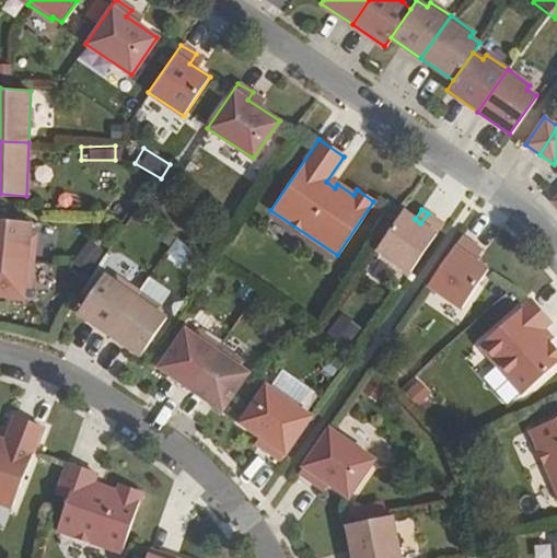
[(409,271),(442,223),(428,213),(420,223),(415,219),(402,210),(374,250),(409,271)]
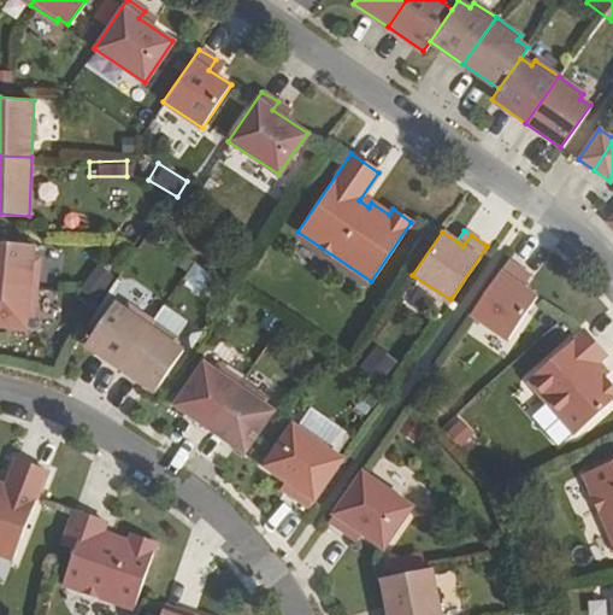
[(0,282),(35,287),(37,259),(31,258),(33,245),(0,240),(0,282)]
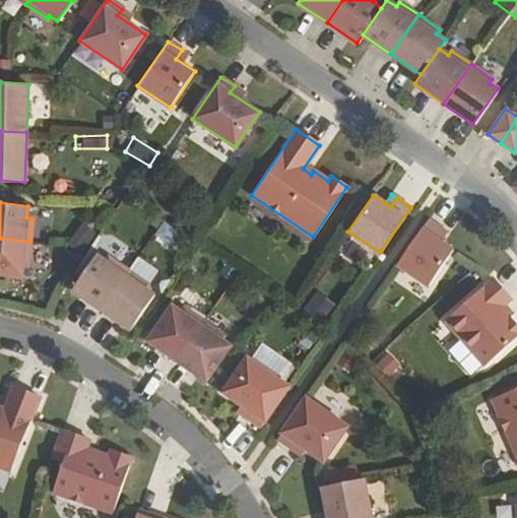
[(442,229),(428,218),(395,265),(428,285),(451,249),(441,242),(435,238),(442,229)]
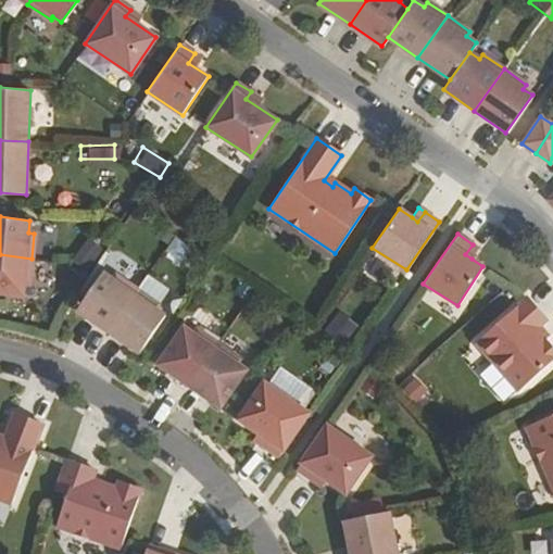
[(478,249),(473,244),(465,254),(472,259),(478,249)]
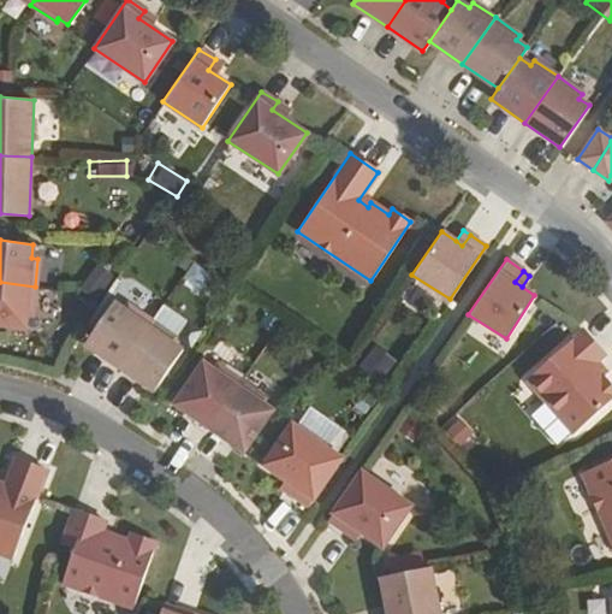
[(31,316),(35,287),(0,282),(0,325),(25,329),(27,316),(31,316)]
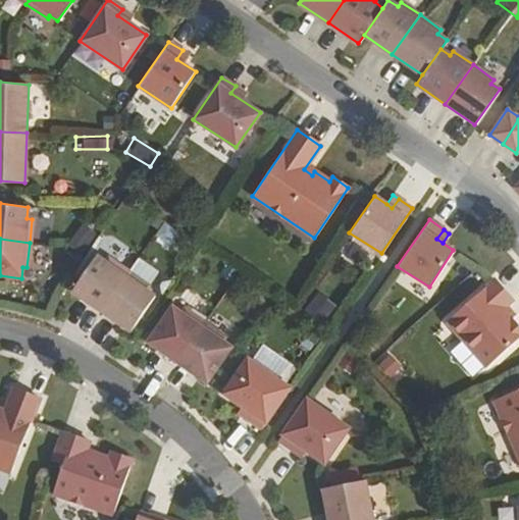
[(100,310),(127,271),(107,259),(105,262),(96,255),(71,291),(100,310)]
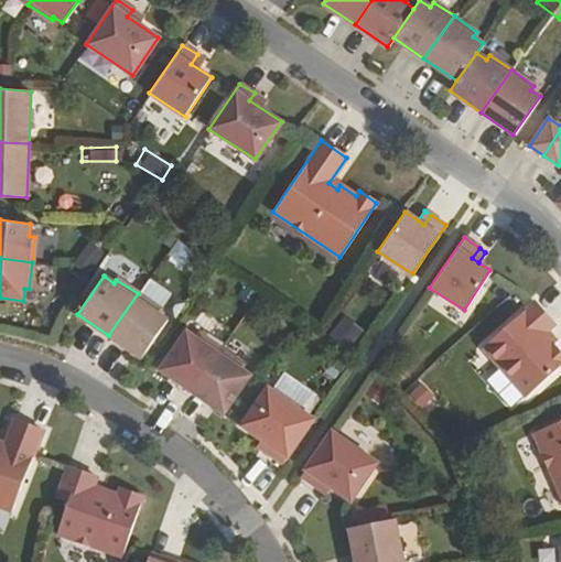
[(160,309),(138,293),(108,335),(141,358),(168,320),(158,313),(160,309)]
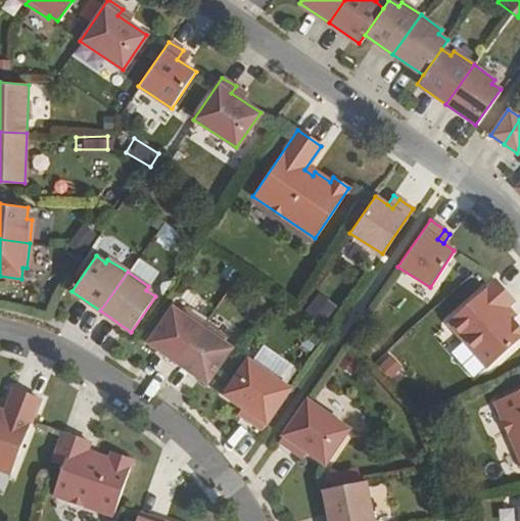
[(486,367),(519,337),(519,329),(511,320),(513,317),(505,308),(513,300),(494,279),(446,322),(486,367)]
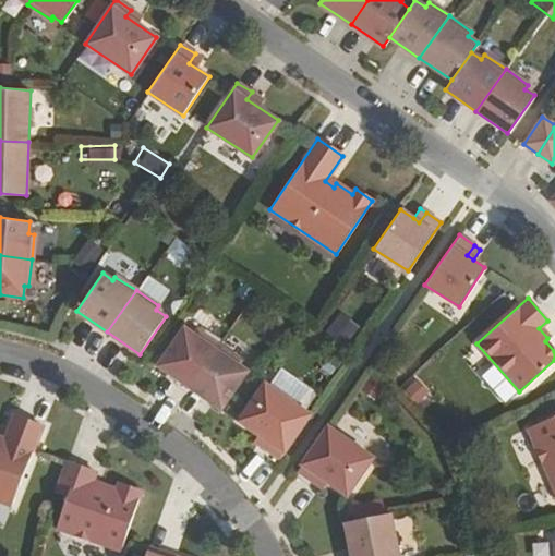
[(334,339),(351,324),(338,309),(321,324),(334,339)]
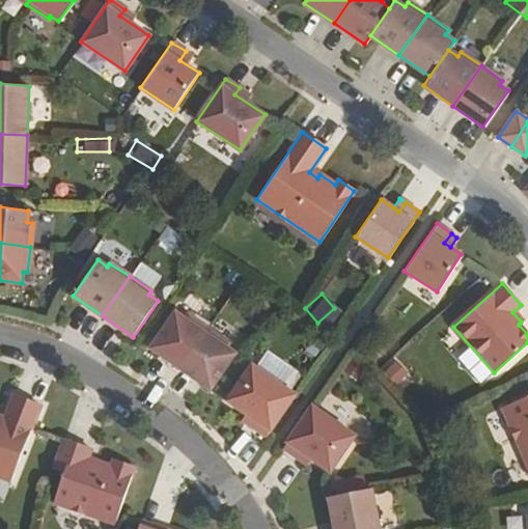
[(178,368),(206,328),(187,314),(185,318),(174,312),(149,349),(178,368)]
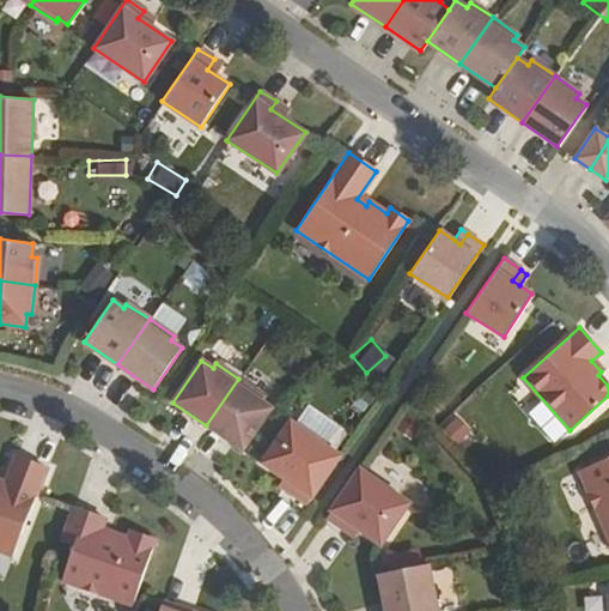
[(262,395),(238,379),(206,425),(242,448),(269,409),(260,399),(262,395)]
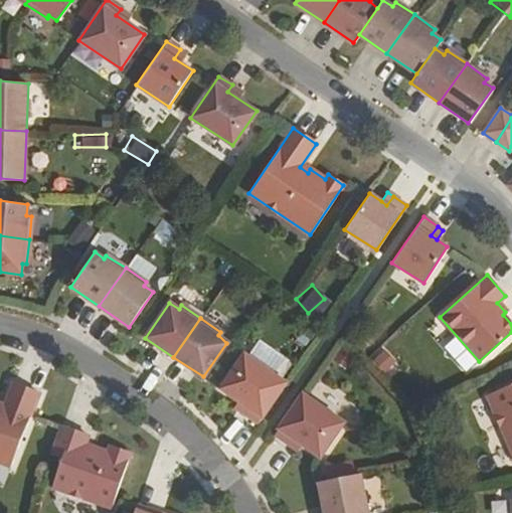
[(269,366),(277,352),(252,337),(244,350),(269,366)]
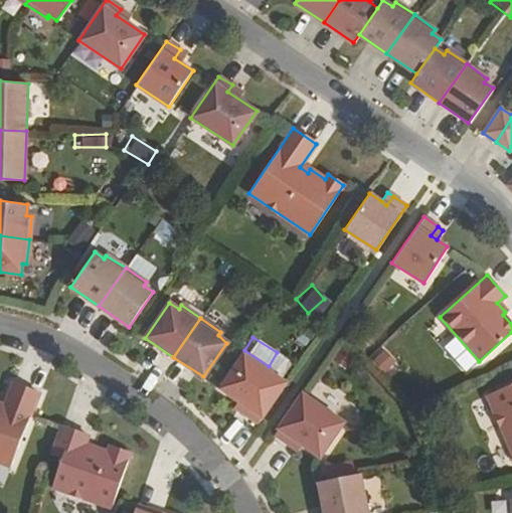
[(257,422),(285,381),(243,354),(220,388),(247,407),(243,413),(257,422)]
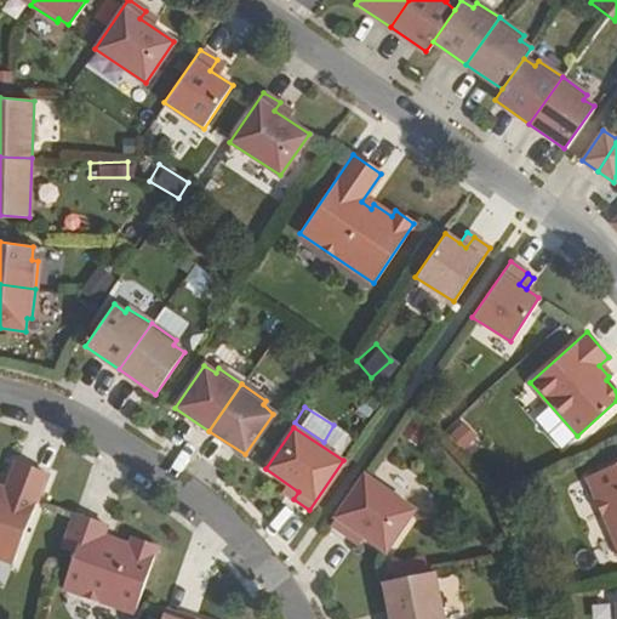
[(616,549),(616,463),(586,477),(616,549)]
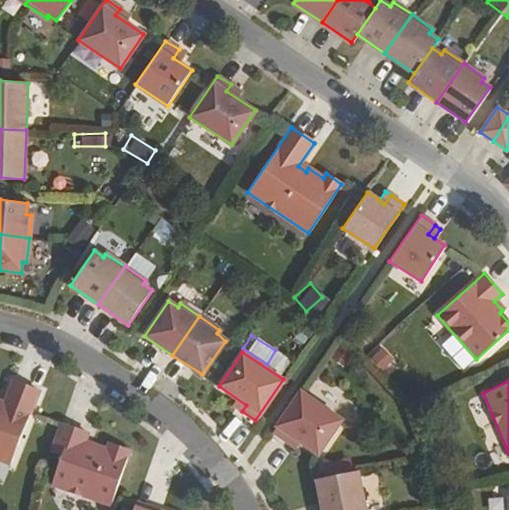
[(0,463),(11,468),(40,395),(14,384),(3,410),(0,408),(0,463)]
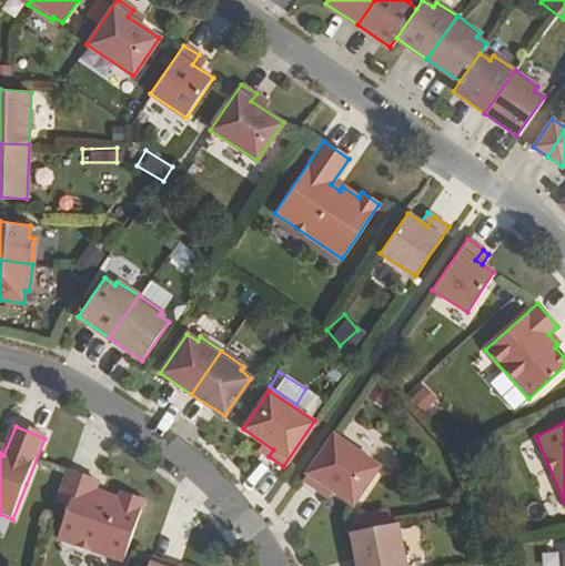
[(379,464),(333,433),(301,479),(318,491),(322,483),(351,502),(379,464)]
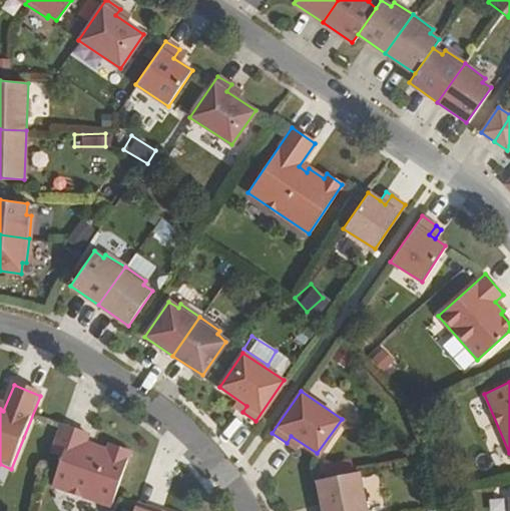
[(59,427),(50,455),(60,459),(50,487),(107,509),(127,454),(107,447),(105,452),(89,446),(88,450),(82,449),(86,436),(59,427)]
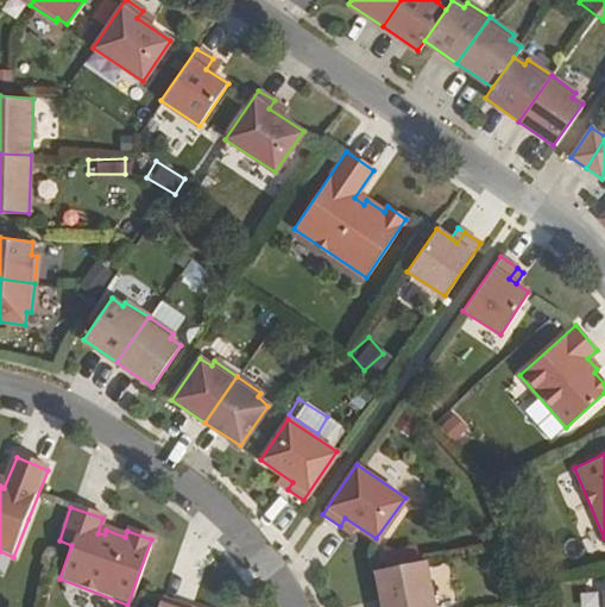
[(380,606),(434,606),(424,559),(373,569),(380,606)]
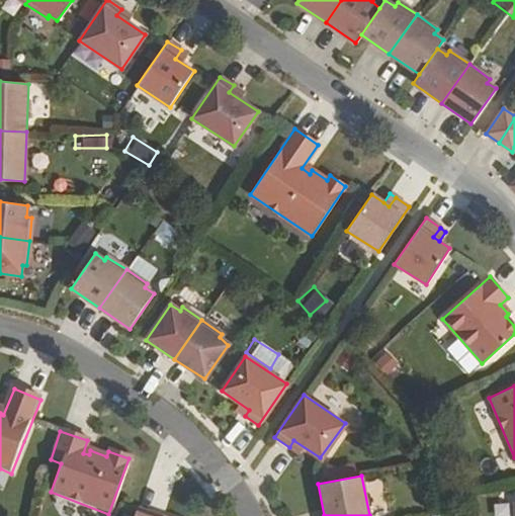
All buildings are outlined.
